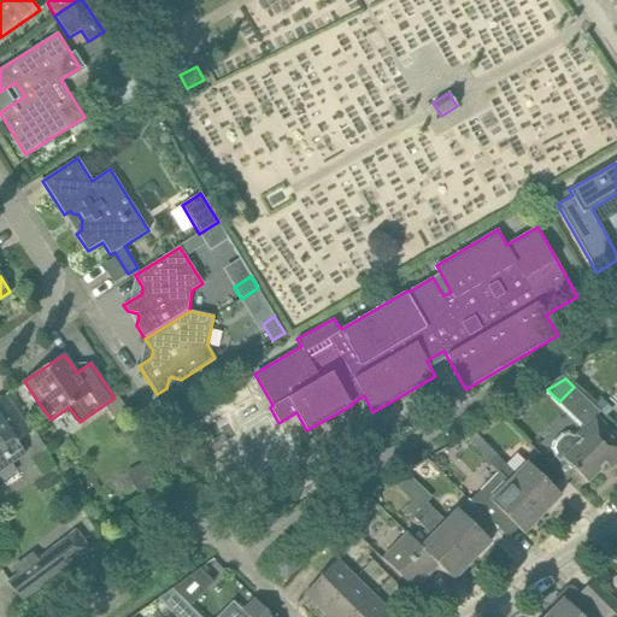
[(0,470),(7,466),(25,453),(17,442),(30,433),(18,415),(5,395),(0,398),(0,470)]
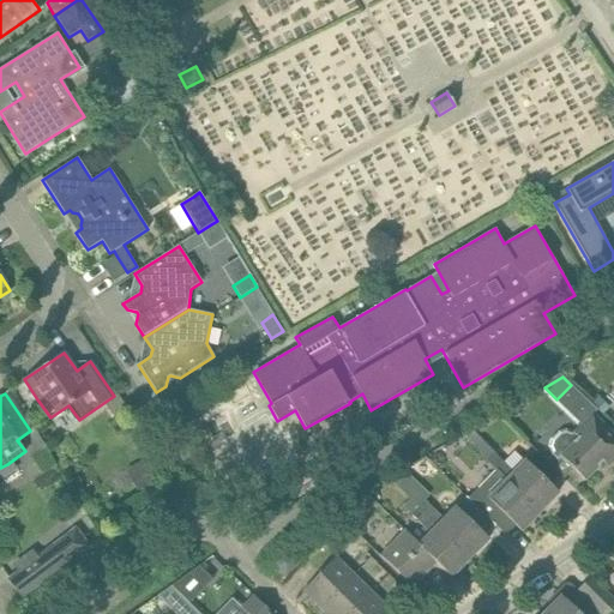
[(554,452),(546,461),(564,479),(573,469),(585,481),(611,455),(613,457),(613,433),(593,413),(572,434),(566,432),(560,434),(554,440),(552,447),(554,452)]
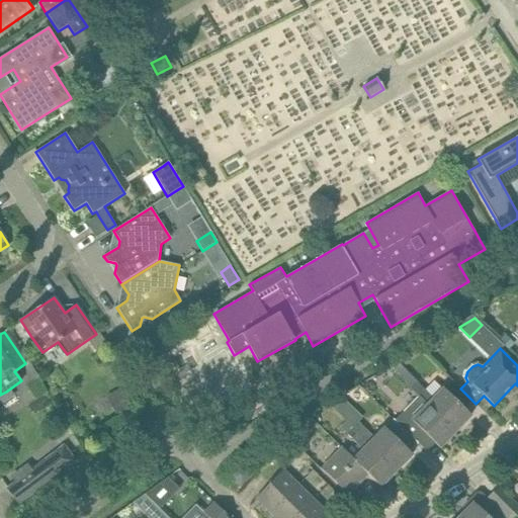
[(390,366),(411,389),(419,396),(455,431),(470,416),(443,389),(434,399),(397,362),(390,366)]
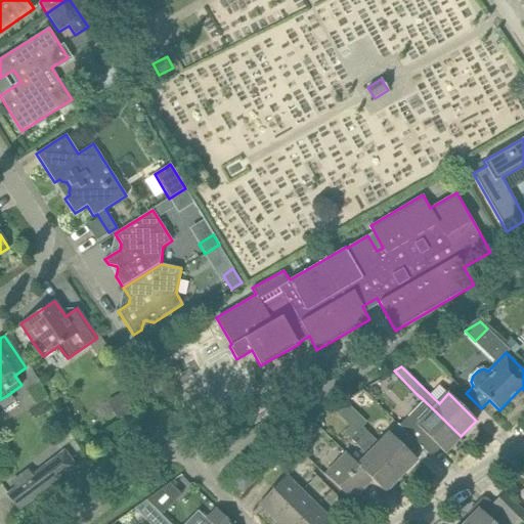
[(424,400),(399,426),(408,434),(431,456),(439,448),(444,452),(461,436),(424,400)]
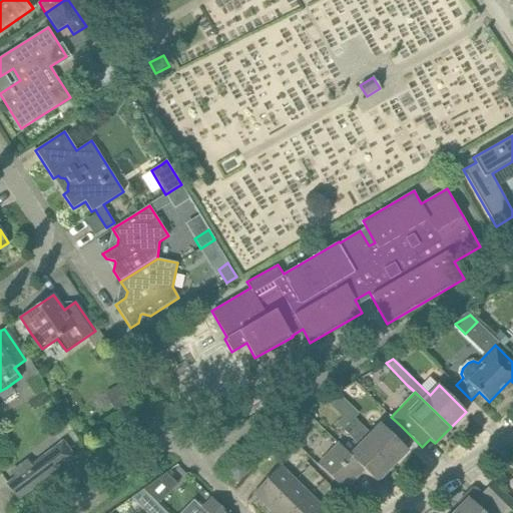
[(329,404),(342,417),(393,466),(408,450),(391,434),(400,425),(391,417),(389,415),(371,434),(355,418),(359,413),(341,395),(338,394),(329,404)]
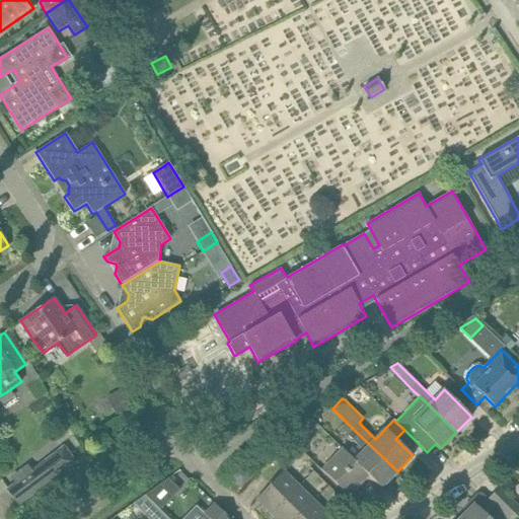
[(381,488),(397,471),(346,422),(341,428),(348,434),(347,435),(363,451),(354,460),(367,473),(381,488)]
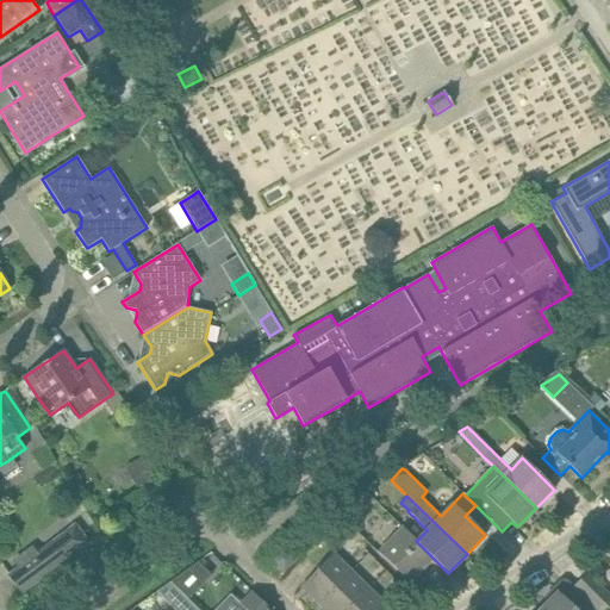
[(20,592),(87,541),(74,524),(7,574),(20,592)]
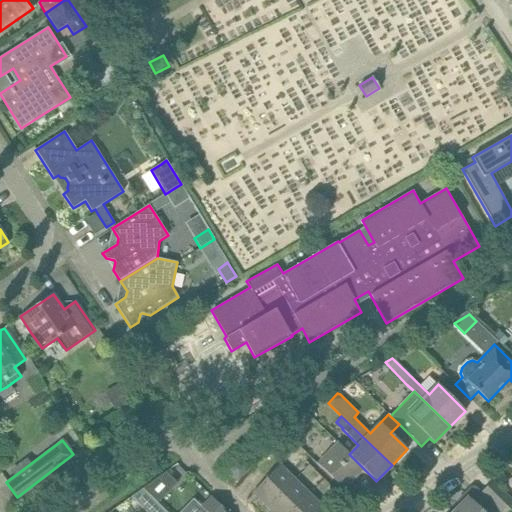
[(354,475),(362,467),(349,454),(337,443),(317,463),(343,489),(356,476),(354,475)]
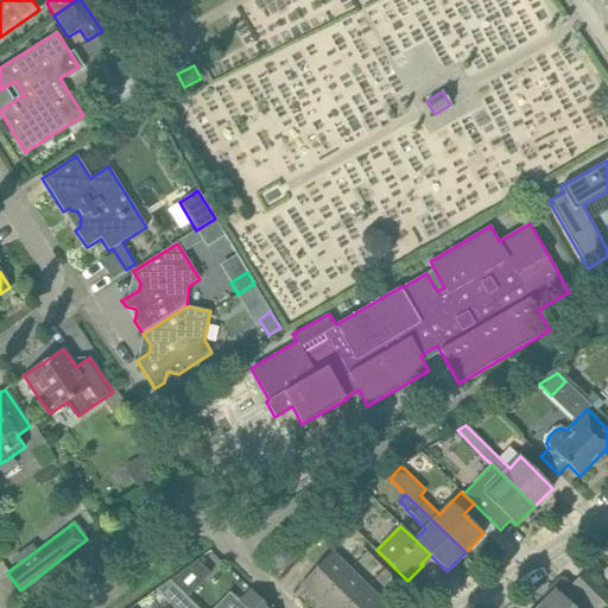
[(273,558),(283,568),(292,558),(283,549),(273,558)]
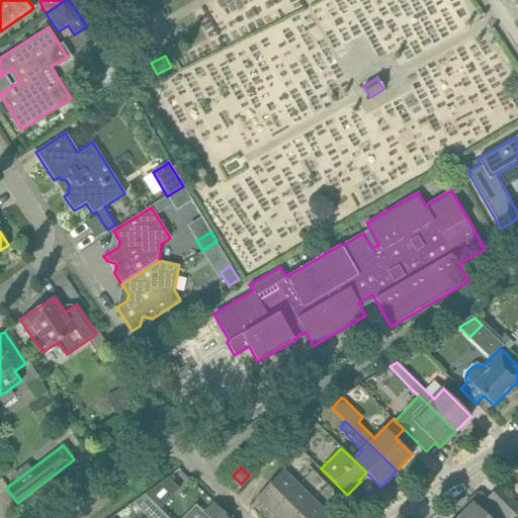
[(256,498),(271,513),(297,486),(282,470),(256,498)]
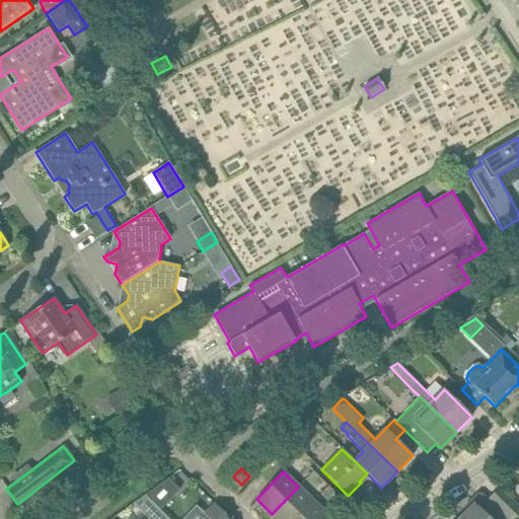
[(168,478),(145,495),(160,510),(179,490),(168,478)]
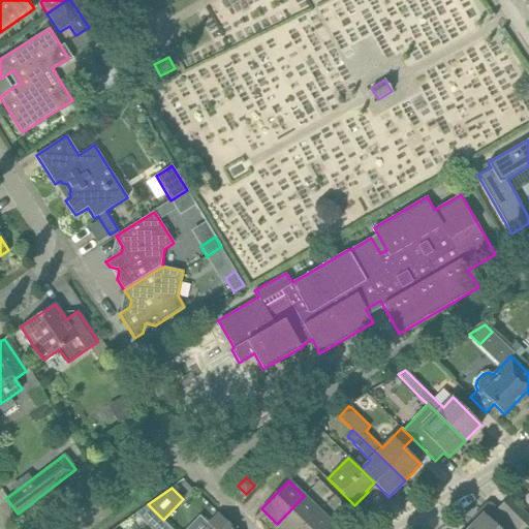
[(277,524),(281,528),(301,528),(319,510),(304,496),(277,524)]
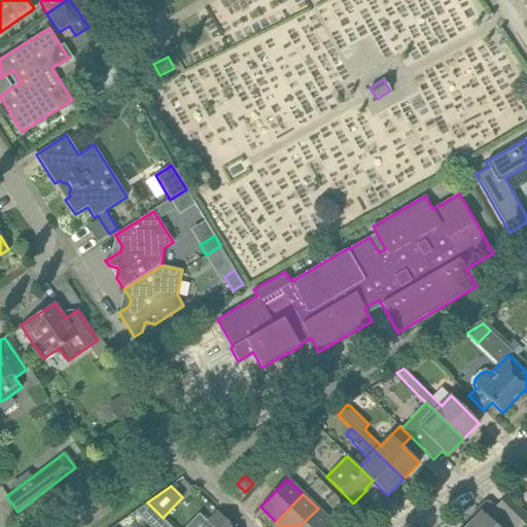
[(495,507),(505,518),(515,526),(521,526),(526,521),(526,516),(506,496),(495,507)]
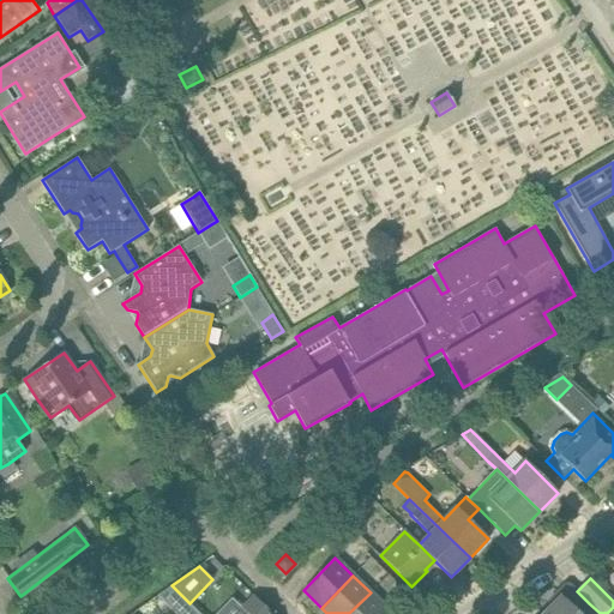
[(384,613),(389,611),(371,593),(349,613),(384,613)]
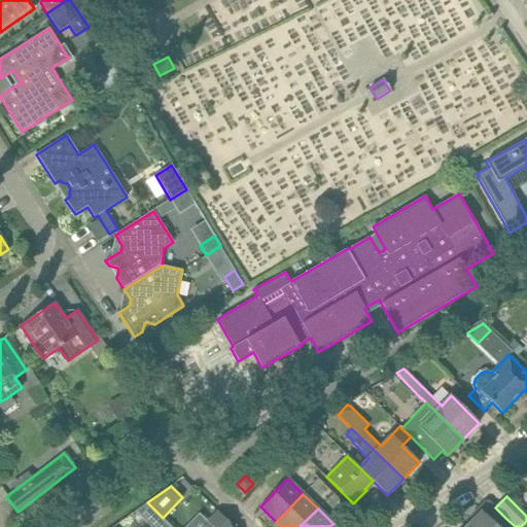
[(233,526),(217,512),(208,522),(211,525),(208,526),(233,526)]
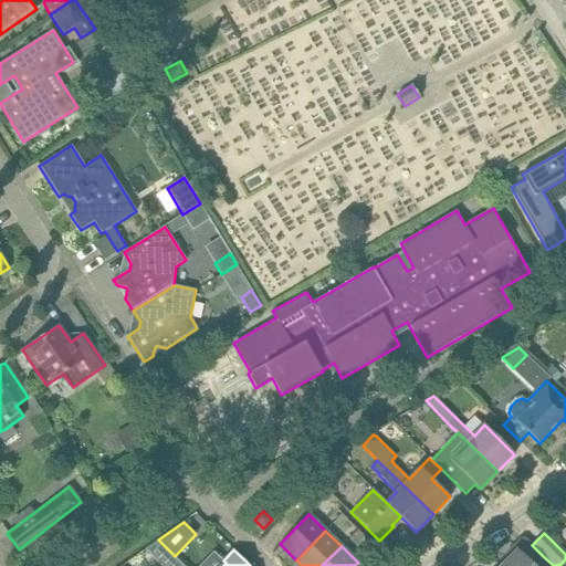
[(553,565),(543,556),(534,565),(517,549),(501,565),(553,565)]
